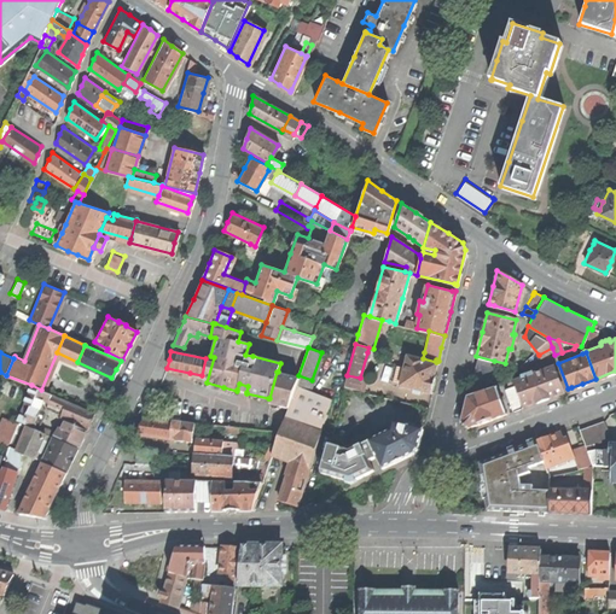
[(423,358),(407,354),(399,384),(429,391),(430,391),(433,382),(435,375),(433,375),(436,362),(423,358)]
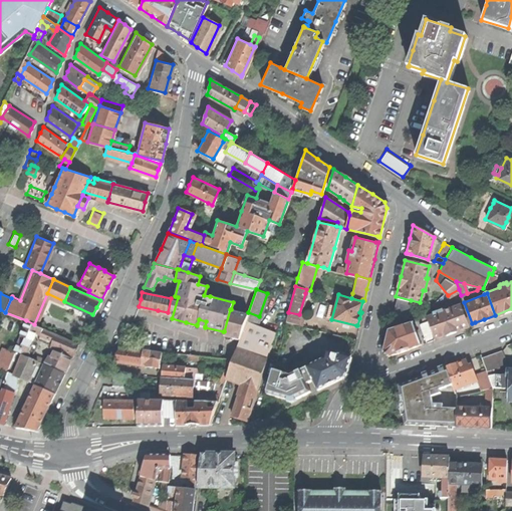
[(396,296),(392,312),(407,316),(411,300),(396,296)]
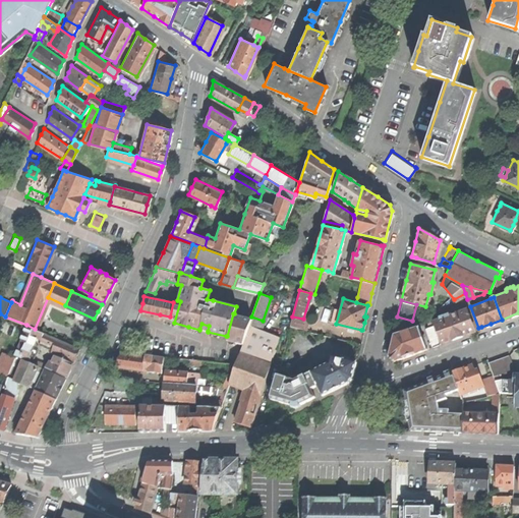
[(431,321),(433,324),(440,342),(456,336),(473,330),(465,308),(449,314),(448,311),(439,314),(440,318),(431,321)]
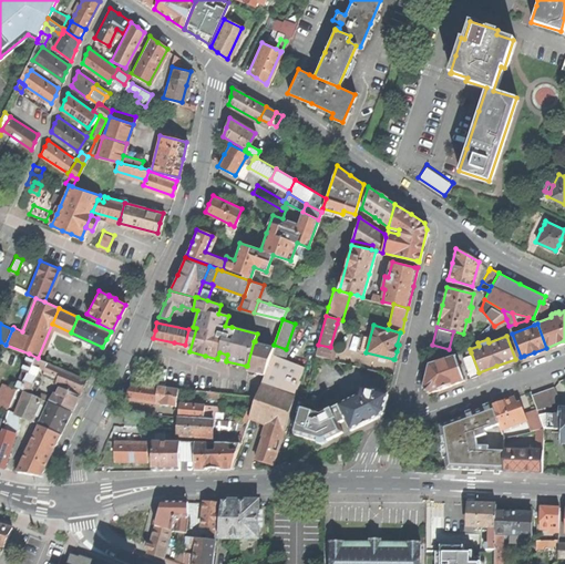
[(245,370),(263,375),(266,368),(273,347),(255,341),(254,341),(247,366),(246,366),(245,370)]
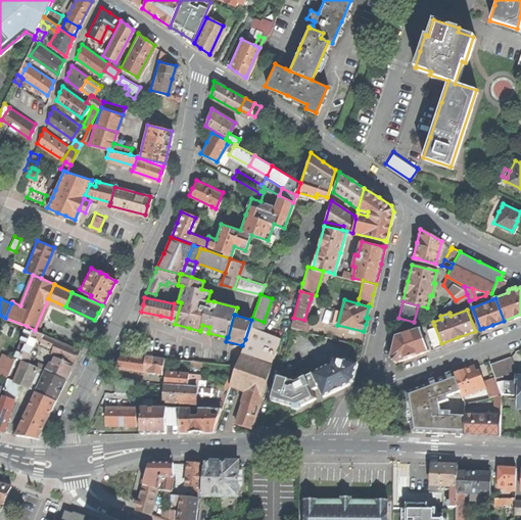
[(251,320),(245,339),(253,342),(255,343),(261,329),(264,322),(252,318),(251,320)]
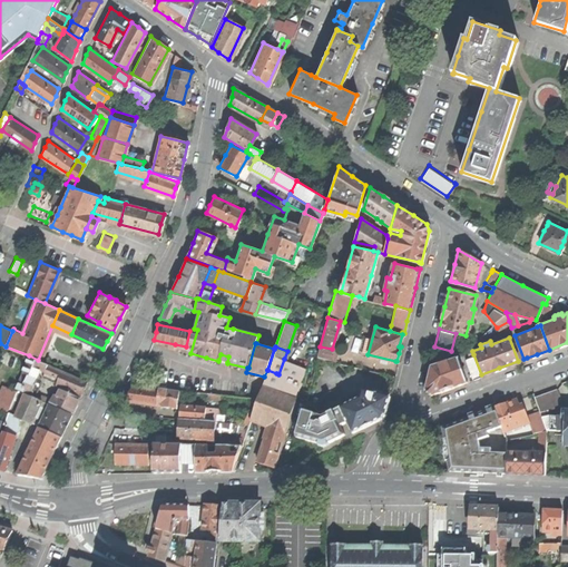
[(332,349),(320,346),(317,355),(333,360),(336,350),(332,349)]
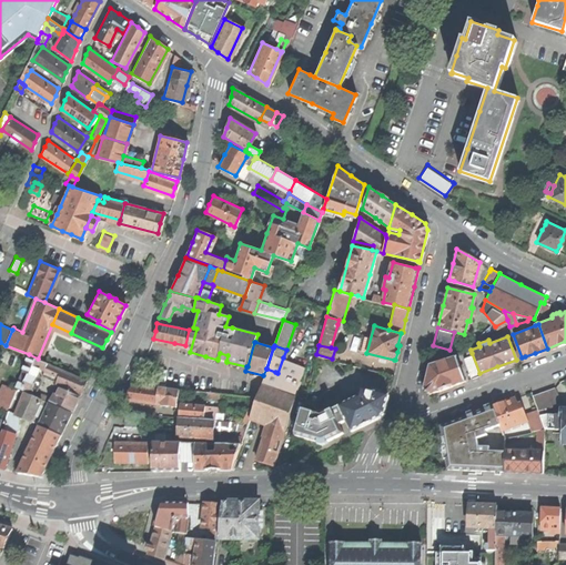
[(470,373),(471,376),(479,373),(472,353),(463,356),(470,373)]
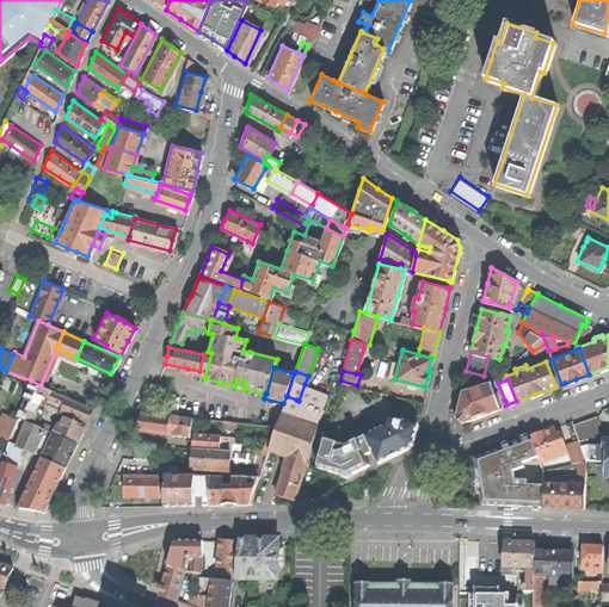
[(42,395),(48,396),(50,389),(41,385),(31,381),(17,415),(32,420),(42,395)]
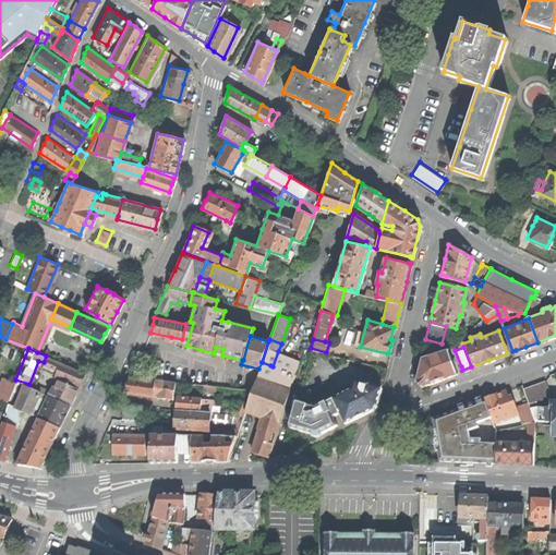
[(415,381),(421,385),(437,379),(456,372),(447,349),(421,358),(415,381)]
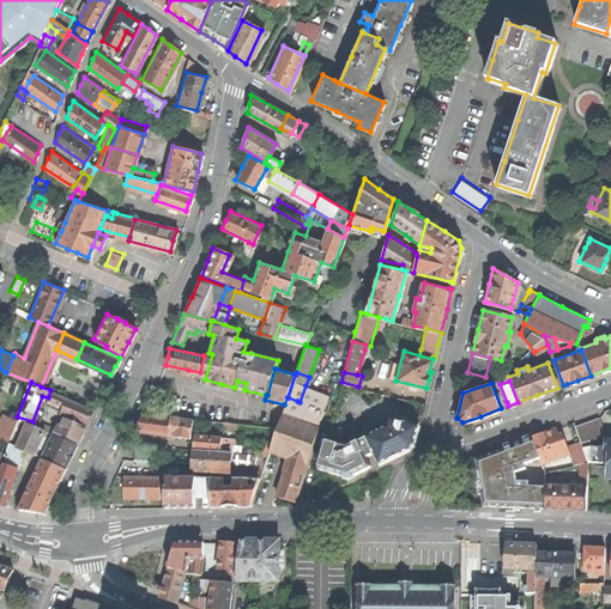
[(291,420),(316,428),(324,409),(321,409),(327,395),(306,385),(300,402),(297,401),(291,420)]
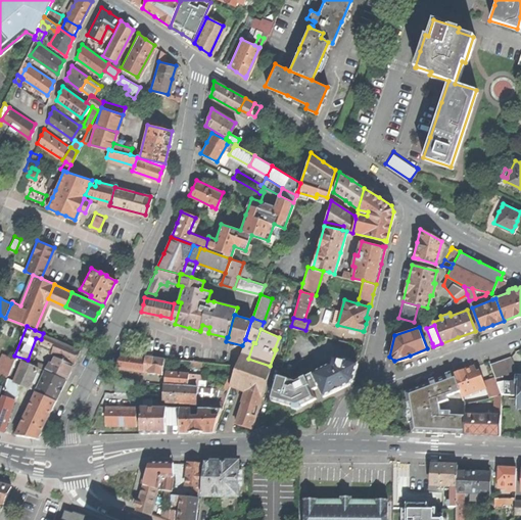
[(51,351),(74,361),(77,355),(79,348),(43,333),(41,339),(53,345),(51,351)]
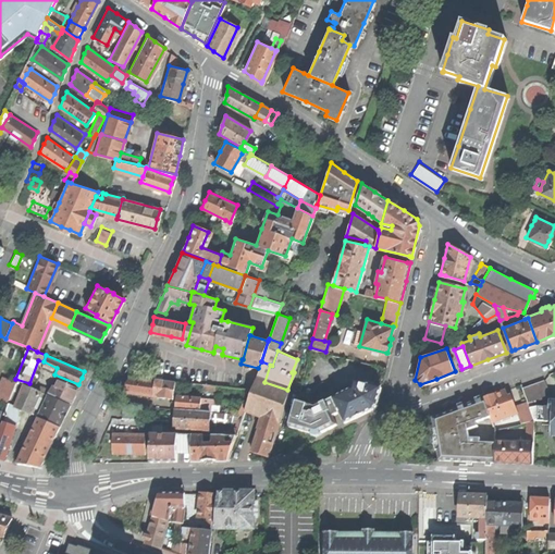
[(258,368),(255,378),(264,382),(270,365),(261,361),(258,368)]
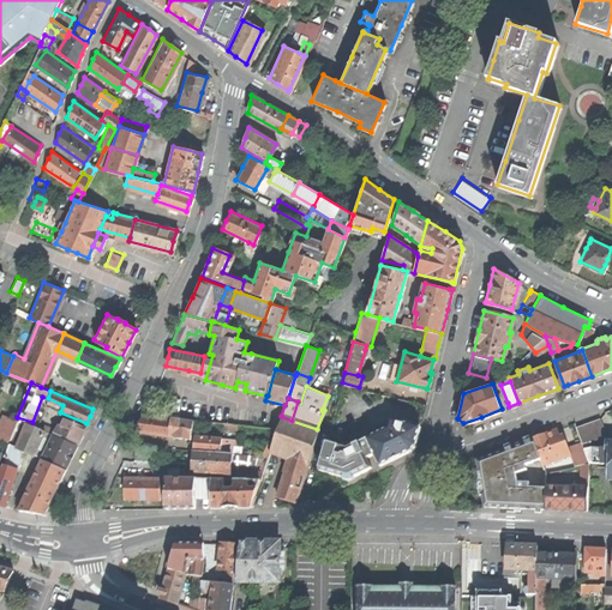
[(7,441),(17,420),(3,414),(0,420),(0,440),(5,441),(7,442),(7,441)]
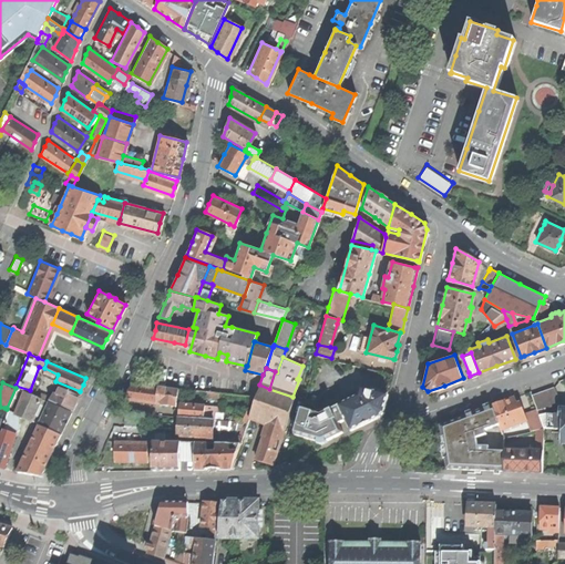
[(127,391),(124,398),(155,402),(157,387),(131,383),(127,391)]
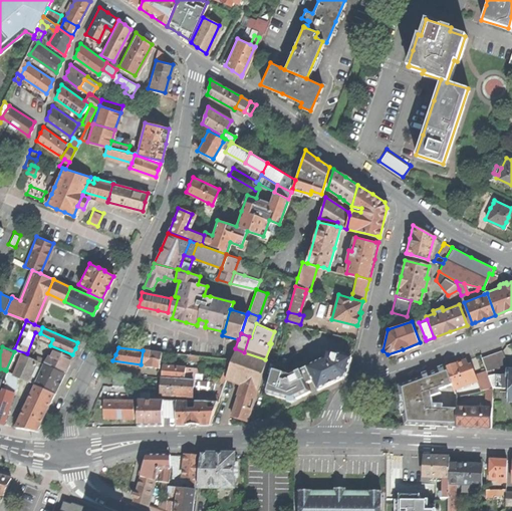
[(44,361),(65,370),(68,363),(71,356),(53,348),(50,355),(47,354),(44,361)]
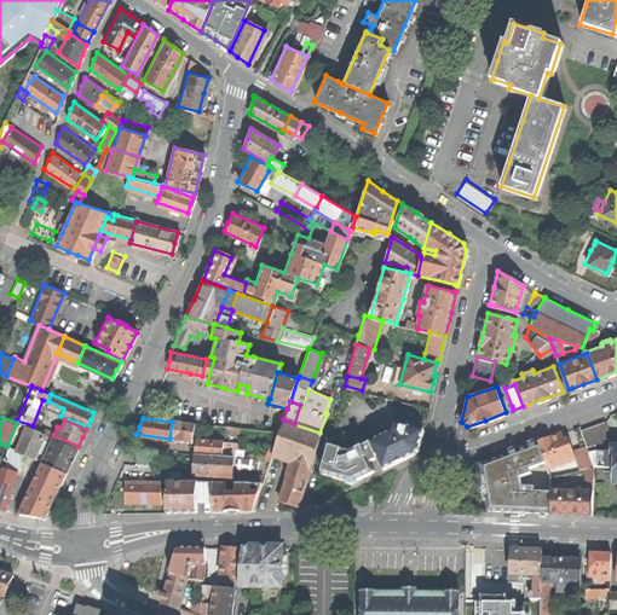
[(172,422),(169,439),(180,440),(191,441),(194,422),(172,419),(172,422)]
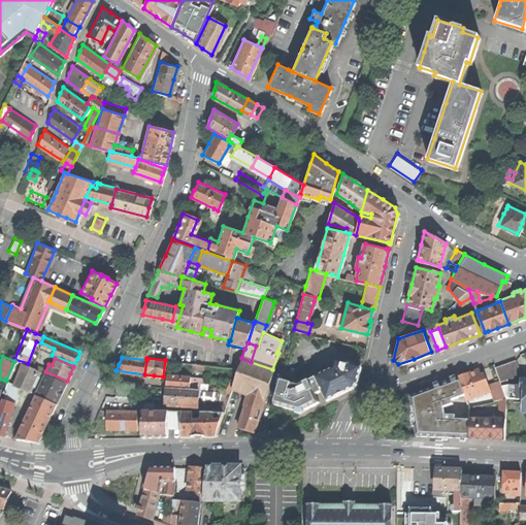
[(233,380),(232,384),(249,391),(264,396),(273,370),(272,369),(251,362),(241,358),(238,367),(233,380)]
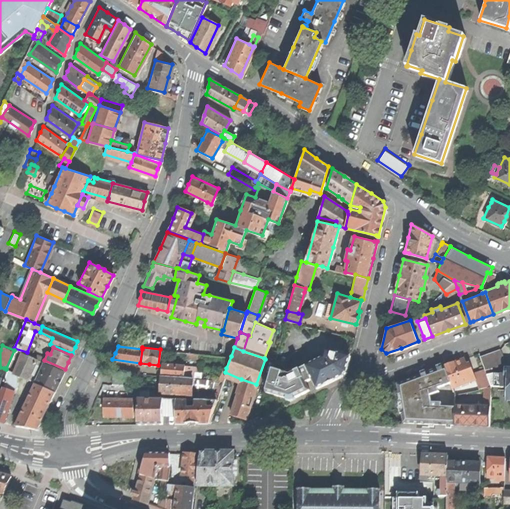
[(483,367),(484,368),(490,366),(504,361),(498,347),(478,354),(483,367)]
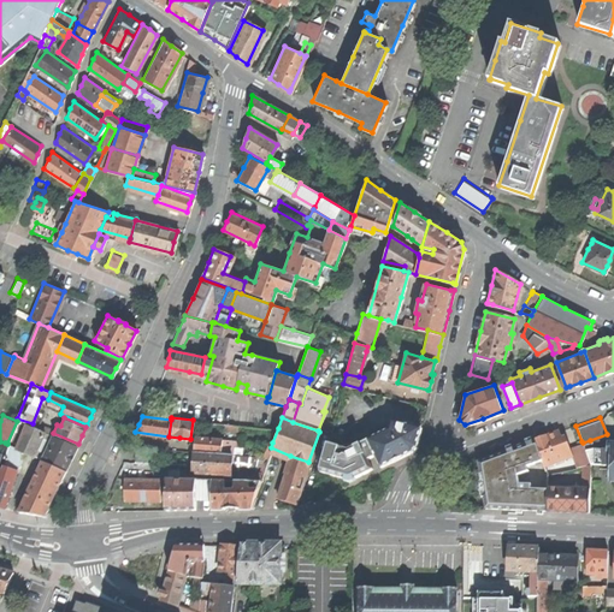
[(389,427),(367,438),(373,452),(379,465),(415,447),(418,437),(420,426),(391,419),(389,427)]
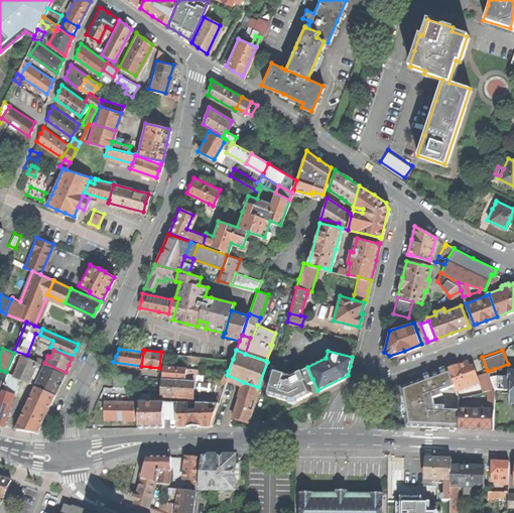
[(14,375),(22,355),(15,352),(14,353),(6,371),(14,375)]
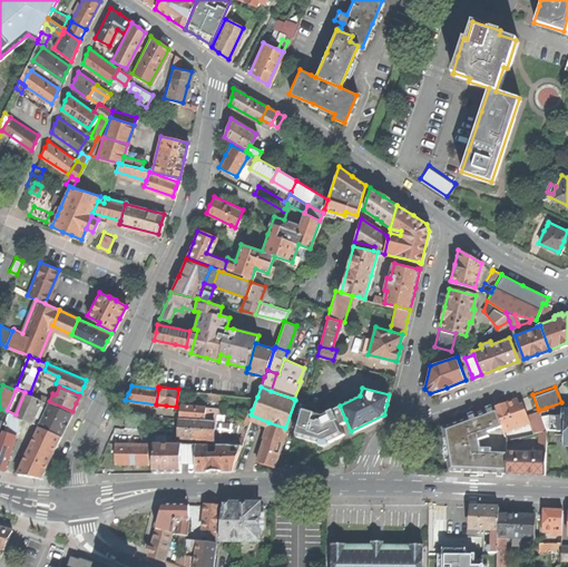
[(49,403),(49,402),(25,392),(16,414),(18,414),(39,424),(49,403)]
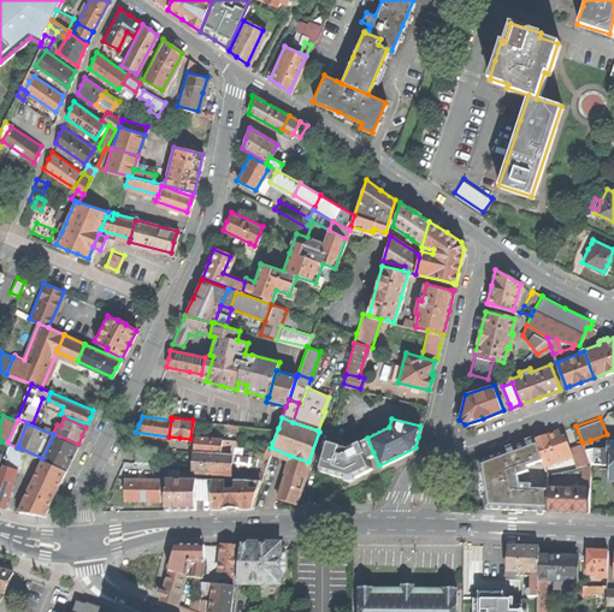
[(533,438),(543,463),(570,452),(568,447),(565,439),(561,441),(556,428),(533,438)]
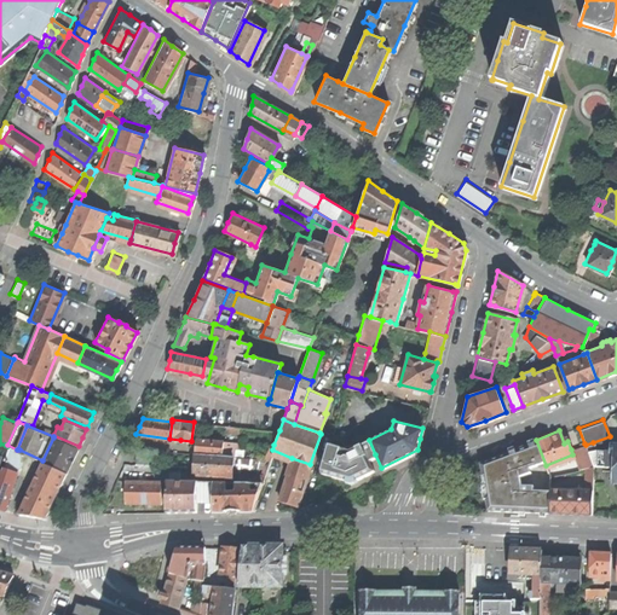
[(42,462),(65,473),(76,448),(53,437),(42,460),(42,462)]
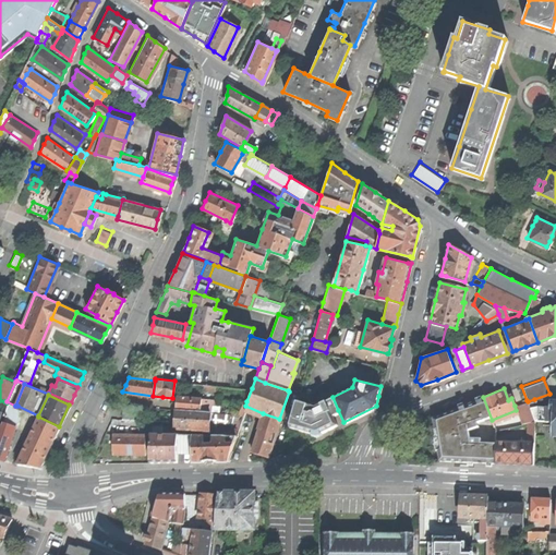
[(176,405),(176,409),(200,410),(200,401),(201,397),(177,395),(177,401),(176,405)]
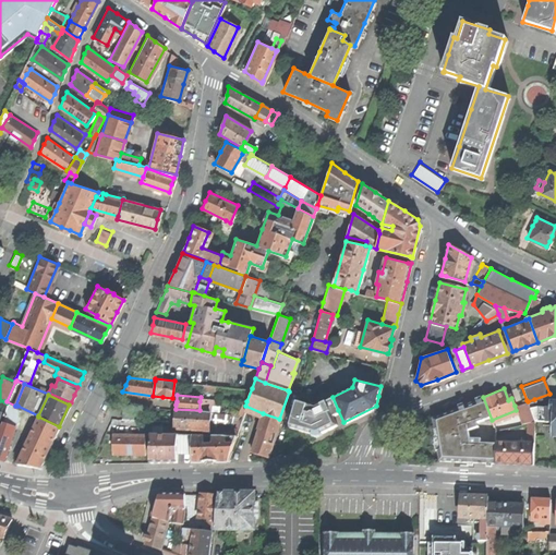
[(295,399),(288,425),(312,432),(319,432),(336,423),(331,413),(338,410),(333,397),(315,406),(295,399)]
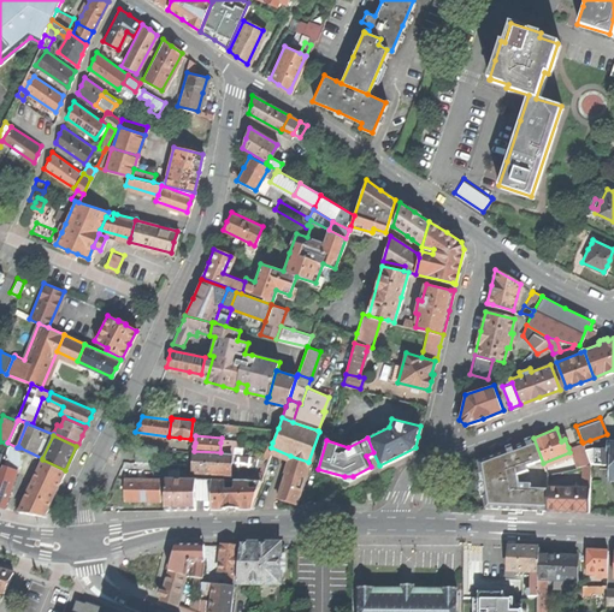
[(543,463),(533,438),(477,458),(478,470),(477,471),(478,479),(473,480),(473,487),(479,486),(480,494),(482,493),(484,506),(514,507),(545,509),(545,485),(547,471),(543,463)]
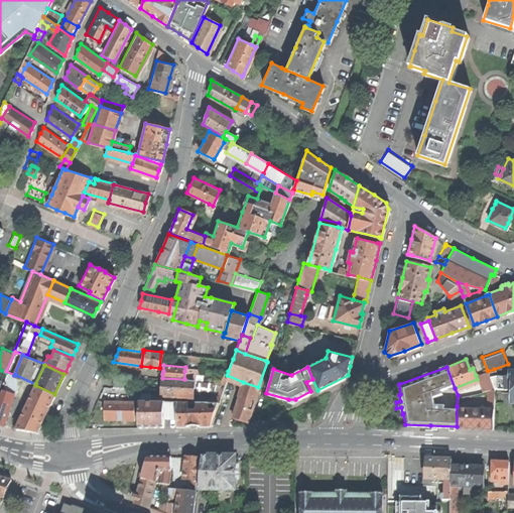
[(488,371),(487,370),(476,375),(477,379),(479,384),(491,380),(489,375),(488,371)]
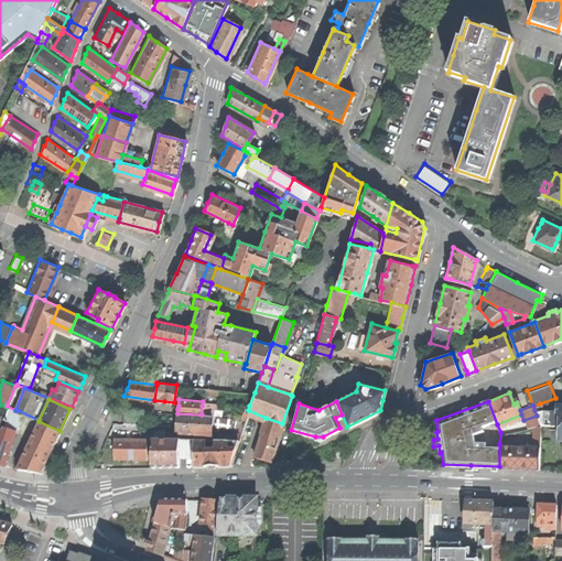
[(7,407),(3,418),(17,422),(19,417),(18,410),(15,410),(7,406),(7,407)]
